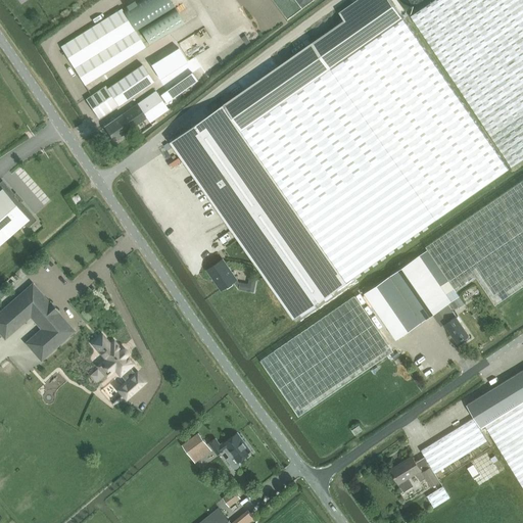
[(171,0),(136,0),(122,9),(136,32),(175,6),(171,0)]
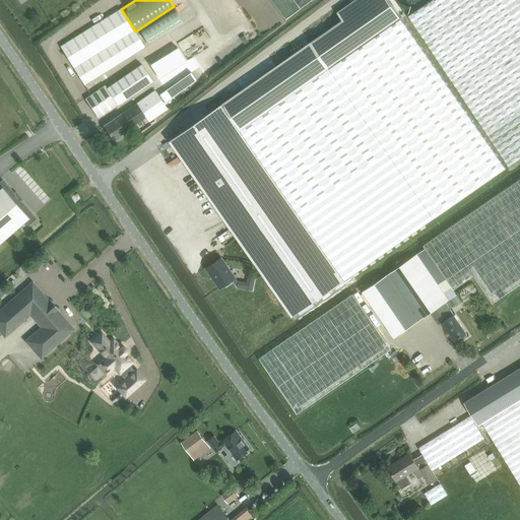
[(311,42),(169,141),(293,317),(435,217),(506,168),(388,0),(355,0),(337,13),(342,19),(311,42)]
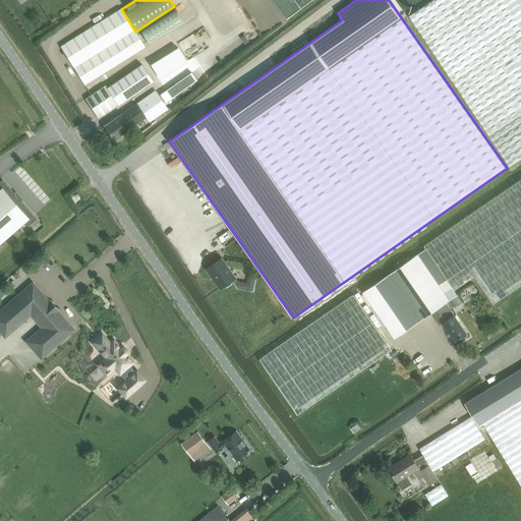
[(520,0),(435,0),(410,16),(510,167),(520,159),(520,0)]
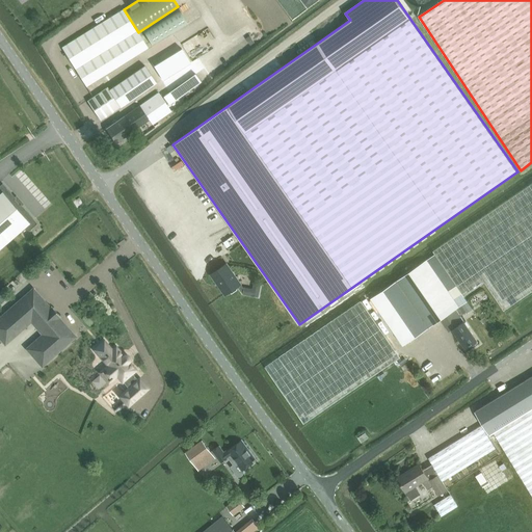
[(151,45),(187,22),(178,8),(142,30),(151,45)]
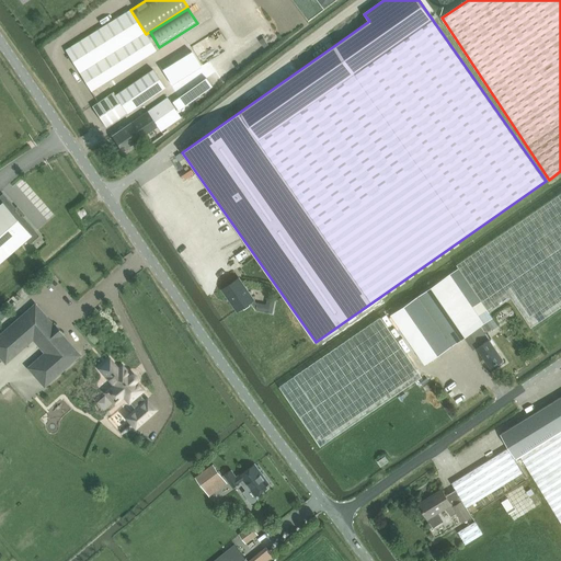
[(146,34),(130,10),(66,50),(91,91),(156,50),(146,34)]
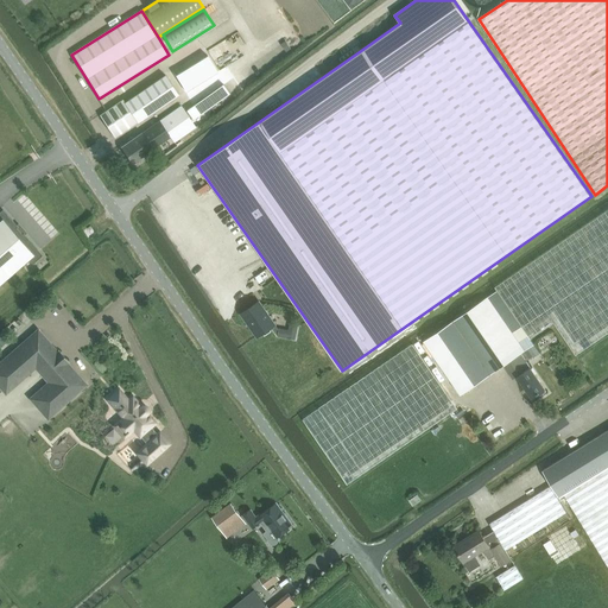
[(192,43),(169,59),(179,74),(203,57),(192,43)]
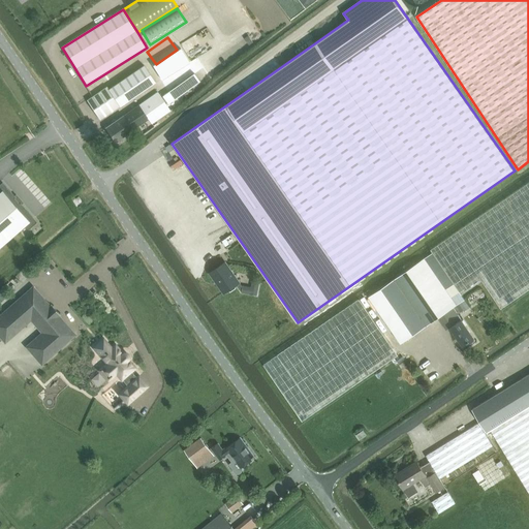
[(184,65),(176,53),(156,66),(164,79),(184,65)]
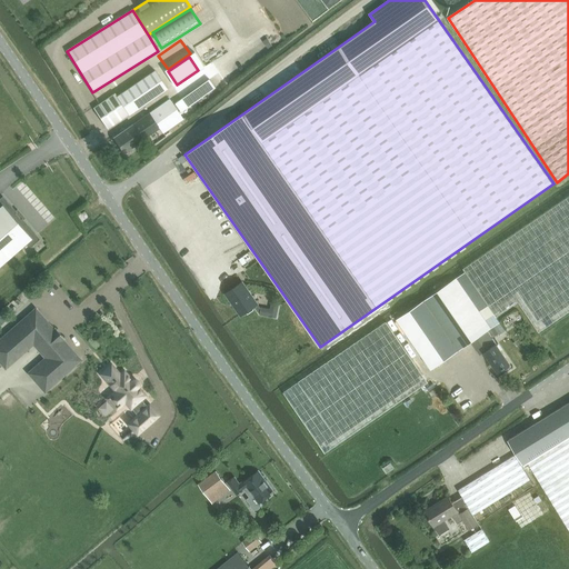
[(116,93),(93,108),(108,129),(129,113),(130,115),(148,101),(158,95),(167,88),(153,70),(117,96),(116,93)]
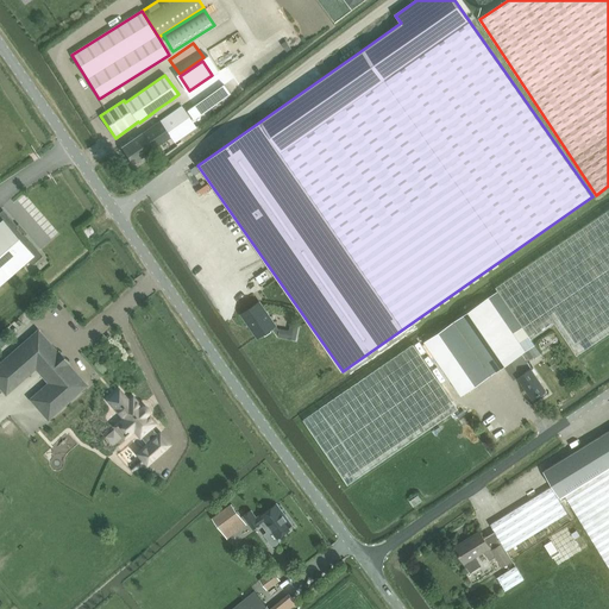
[(224,85),(188,110),(194,119),(211,107),(230,94),(224,85)]
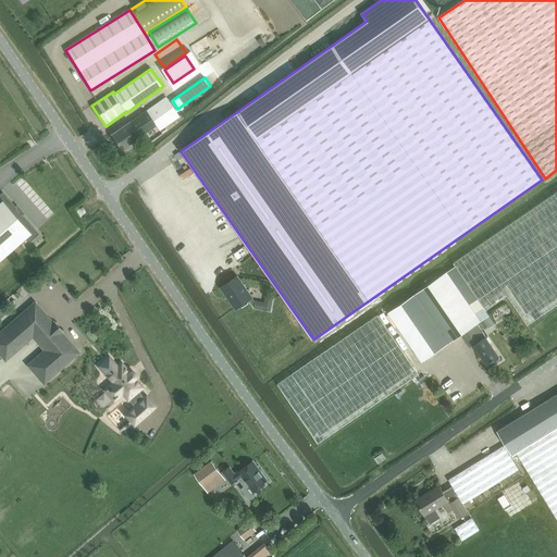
[(166,97),(146,111),(156,125),(159,131),(180,116),(166,97)]
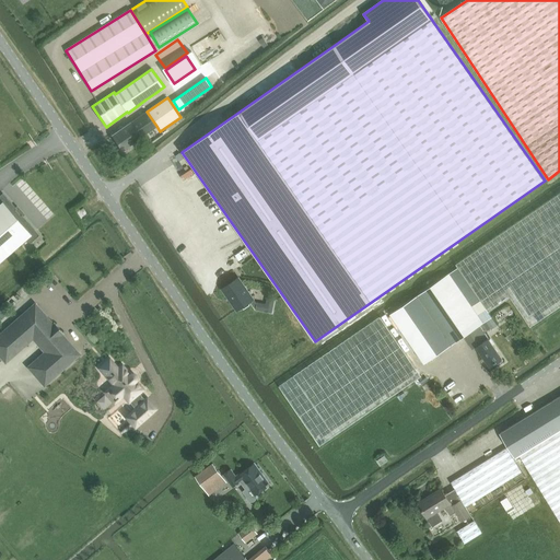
[(147,112),(112,136),(123,150),(156,126),(147,112)]
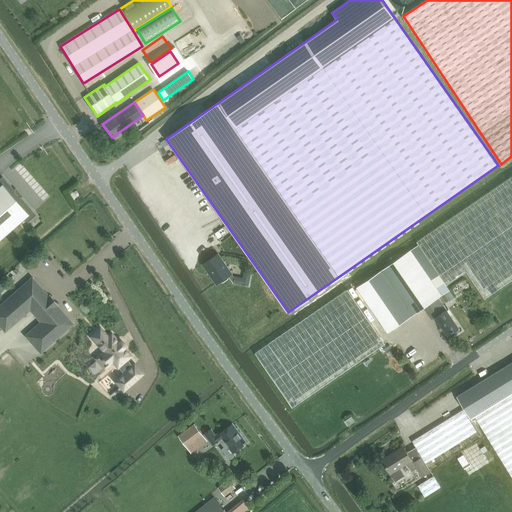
[(0,238),(24,218),(28,222),(27,220),(35,214),(35,215),(36,215),(20,196),(19,197),(14,192),(15,191),(2,176),(2,177),(3,178),(0,180),(0,238)]
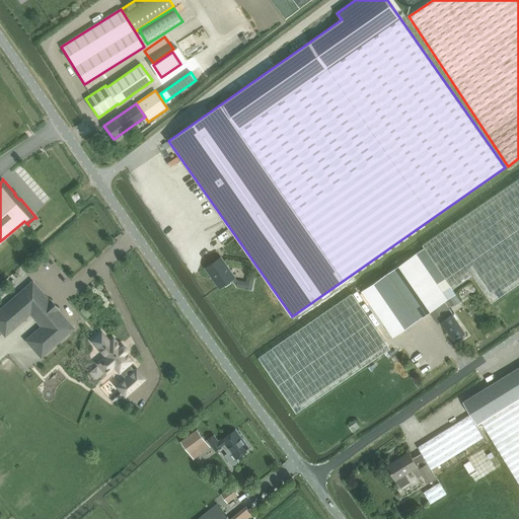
[(473,275),(492,303),(518,284),(518,178),(423,245),(453,289),(473,275)]
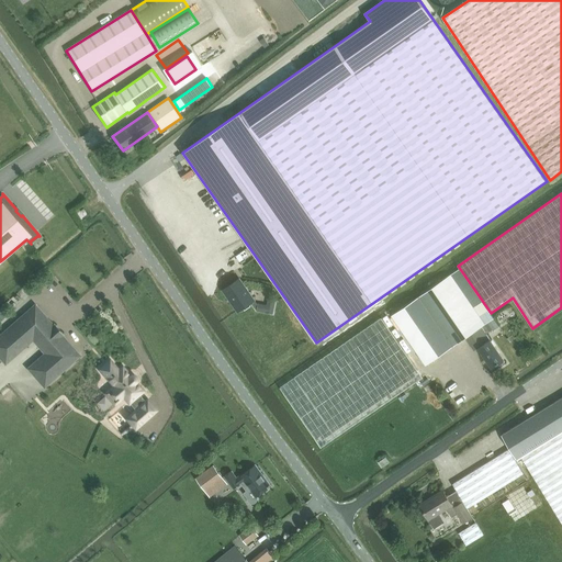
[(451,274),(419,296),(453,346),(458,343),(459,343),(471,334),(474,333),(483,327),(486,324),(451,274)]
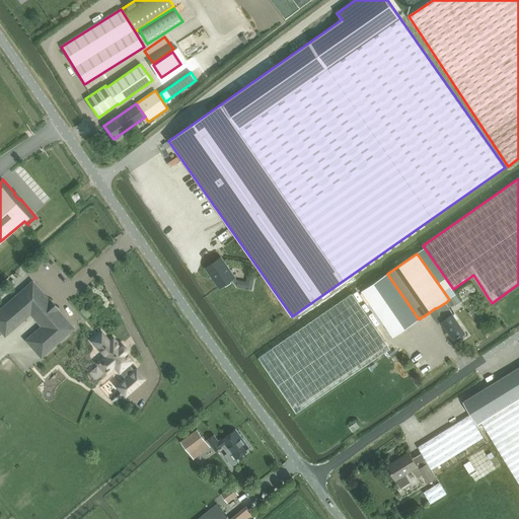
[(221,288),(235,278),(221,257),(207,268),(221,288)]
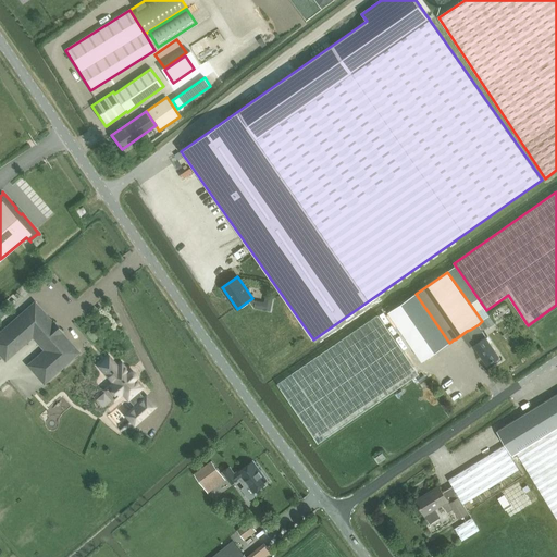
[(416,294),(388,312),(422,361),(449,343),(416,294)]
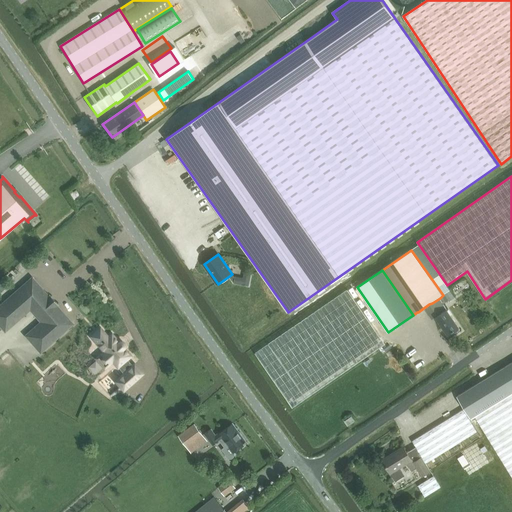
[(49,295),(48,296),(32,278),(0,306),(0,324),(5,330),(30,308),(42,322),(26,335),(40,351),(72,324),(56,306),(58,305),(49,295)]
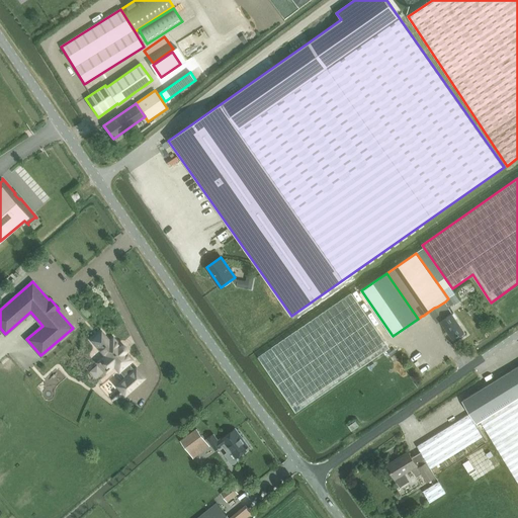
[(351,290),(258,355),(296,412),(391,348),(351,290)]
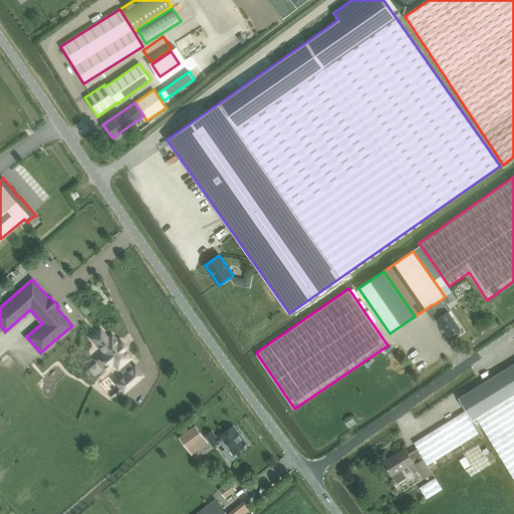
[(452,291),(445,296),(442,299),(446,304),(451,301),(452,302),(457,298),(452,291)]
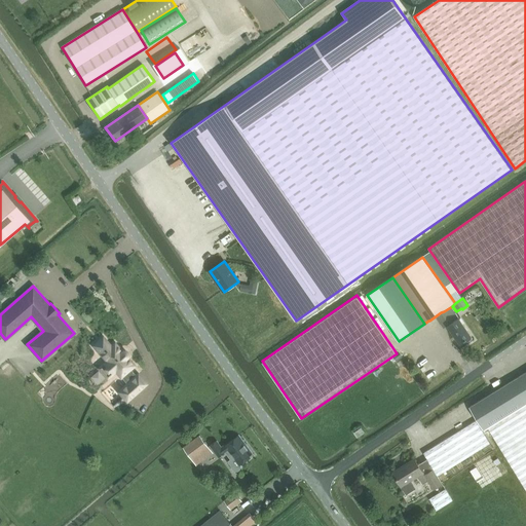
[(444,311),(452,324),(448,326),(460,344),(466,340),(468,342),(473,339),(472,337),(473,336),(456,311),(452,306),(444,311)]
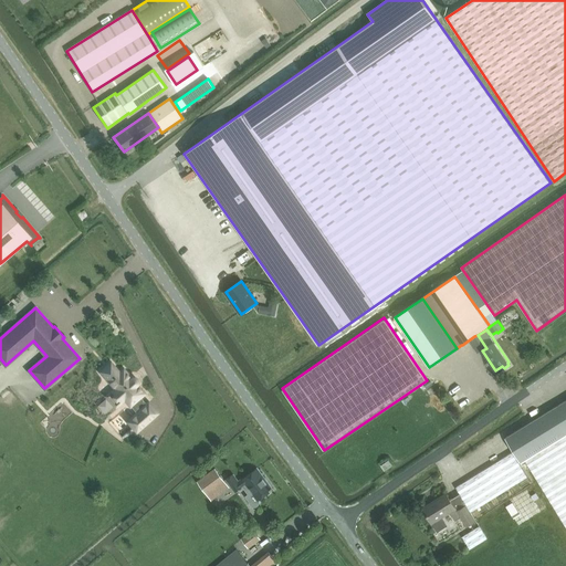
[(128,421),(137,431),(157,413),(148,402),(147,405),(140,397),(144,394),(137,385),(132,378),(130,378),(124,369),(119,373),(111,363),(101,371),(115,389),(112,392),(121,402),(124,399),(130,406),(137,413),(128,421)]
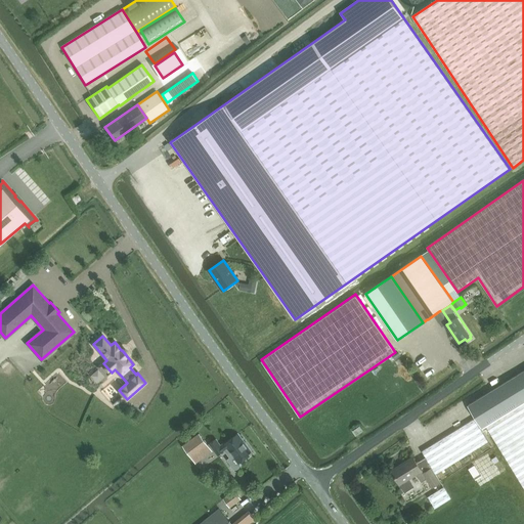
[(482,428),(486,426),(523,402),(523,370),(469,405),(482,428)]
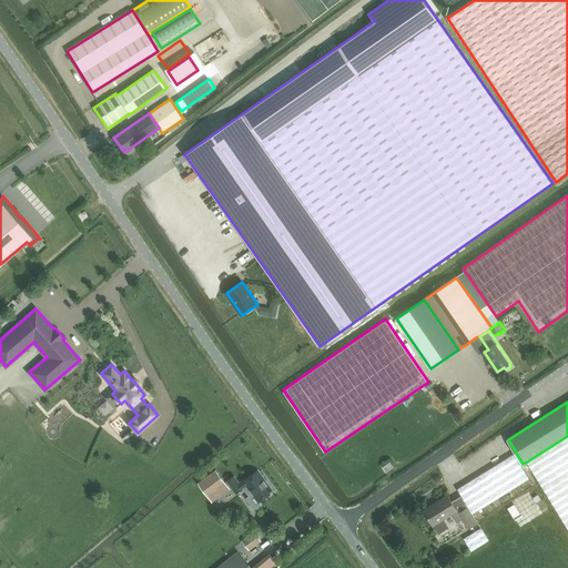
[(567,436),(527,462),(567,529),(567,436)]
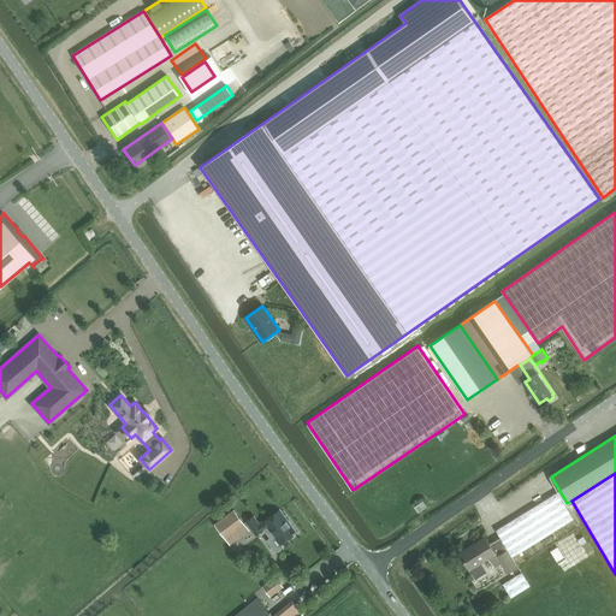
[(514,557),(574,520),(558,493),(497,531),(514,557)]
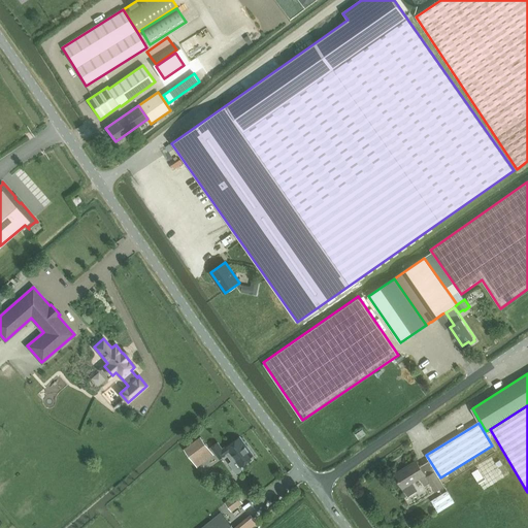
[(201,437),(191,446),(185,450),(193,461),(209,449),(201,437)]
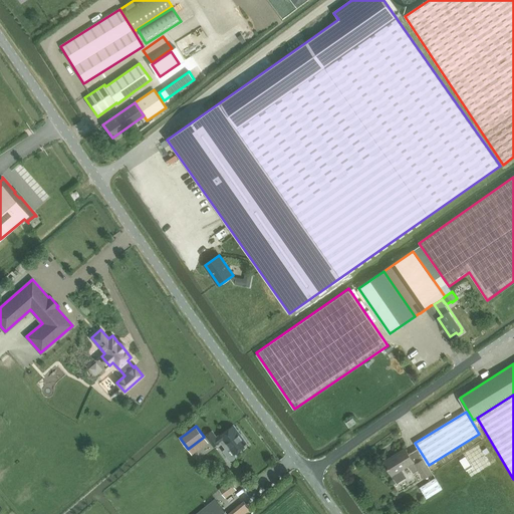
[(235,455),(248,445),(234,426),(220,436),(219,436),(217,438),(212,432),(207,436),(215,447),(224,440),(235,455)]
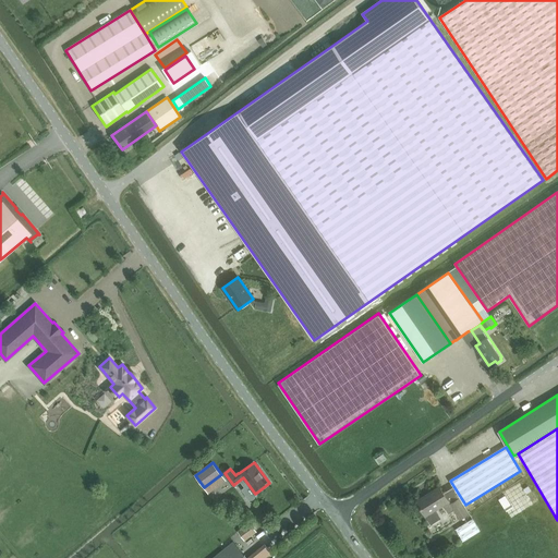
[(517,482),(521,488),(528,484),(523,477),(517,482)]
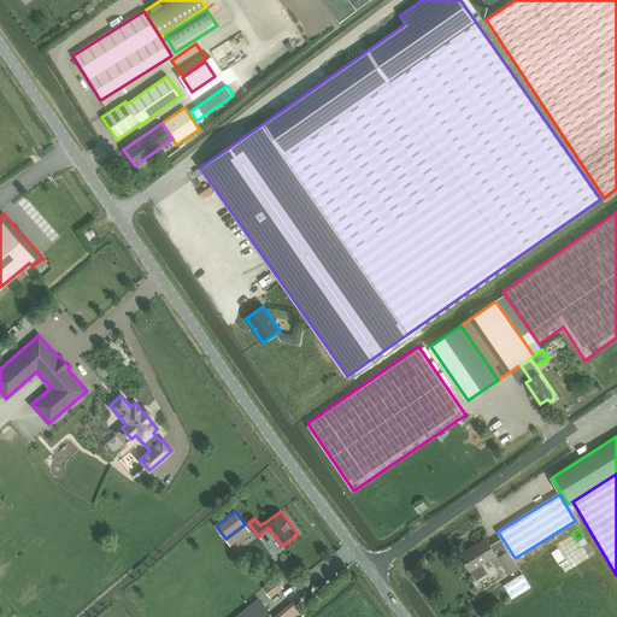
[(499,557),(498,554),(486,539),(460,554),(477,580),(488,574),(482,564),(491,559),(497,568),(504,564),(510,574),(518,568),(509,552),(499,557)]
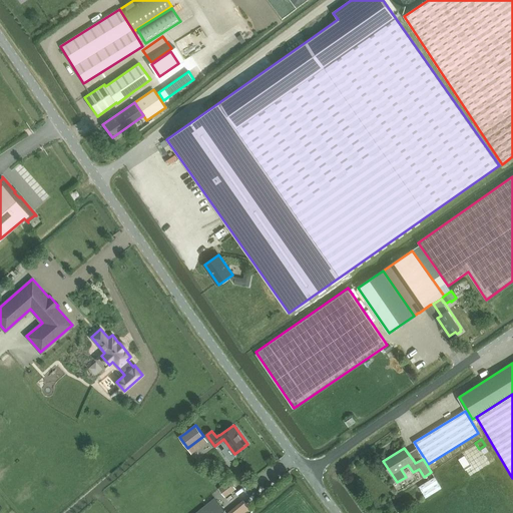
[(468,451),(475,462),(480,458),(474,448),(468,451)]
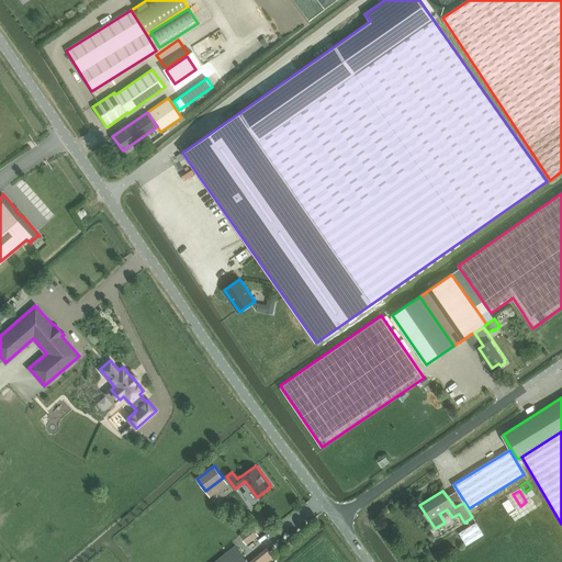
[(239,535),(247,544),(259,536),(251,526),(239,535)]
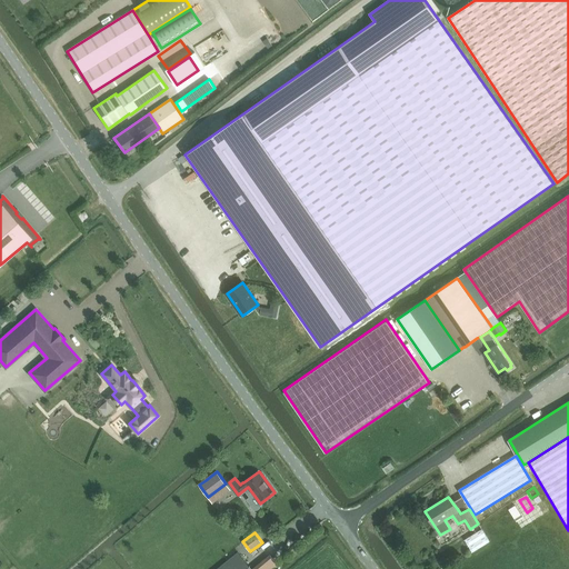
[(252,568),(239,552),(218,568),(252,568)]
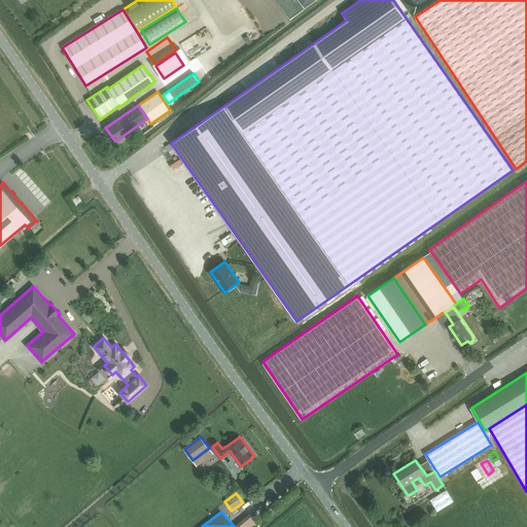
All buildings are outlined.
